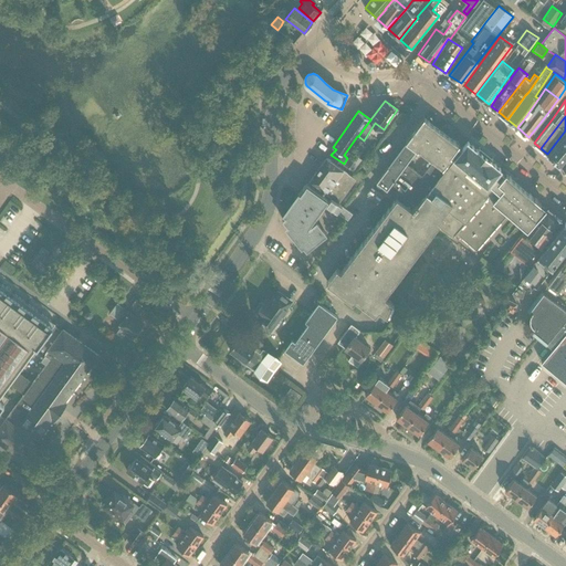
[(337,268),(326,281),(353,301),(355,299),(375,314),(379,308),(387,315),(392,303),(385,296),(439,224),(441,221),(426,209),(458,167),(481,184),(484,178),(490,182),(501,170),(500,169),(501,168),(468,142),(462,148),(458,146),(460,144),(425,117),(376,180),(398,196),(341,271),(337,268)]
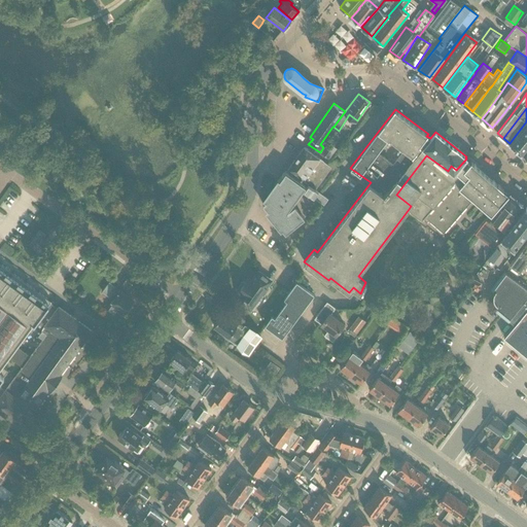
[(526,121),(510,143),(521,153),(526,144),(526,121)]
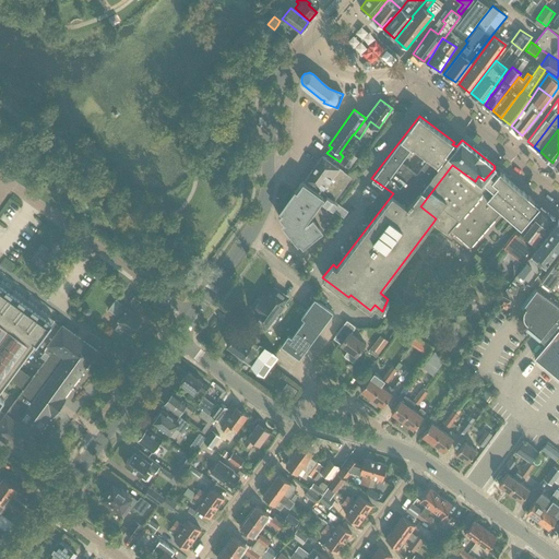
[(357,156),(347,151),(340,162),(349,168),(357,156)]
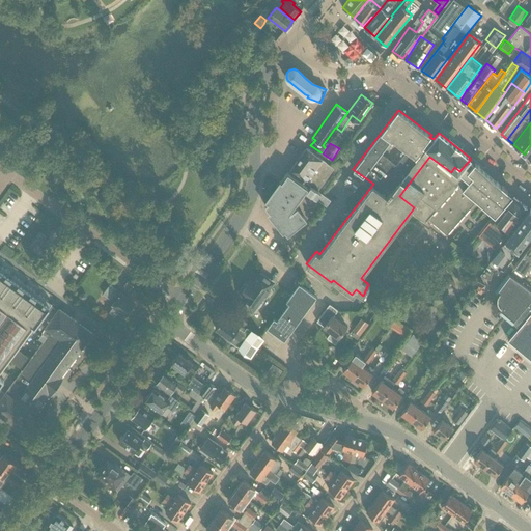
[(307,148),(307,147),(290,170),(290,171),(291,170),(317,190),(334,167),(307,148)]
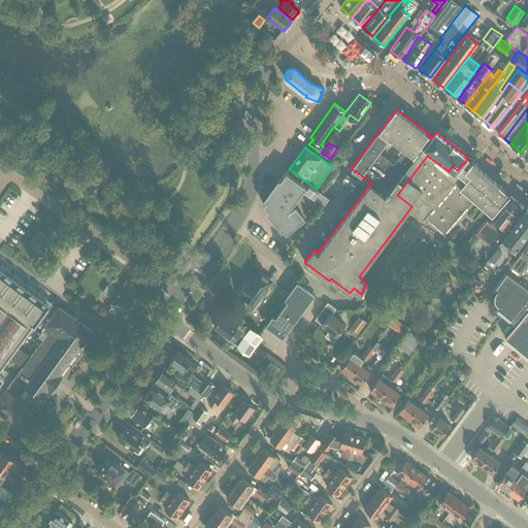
[(277,223),(286,234),(304,219),(300,215),(295,208),(288,215),(285,211),(305,185),(286,170),(274,187),(274,188),(266,199),(267,199),(263,204),(269,211),(277,223)]
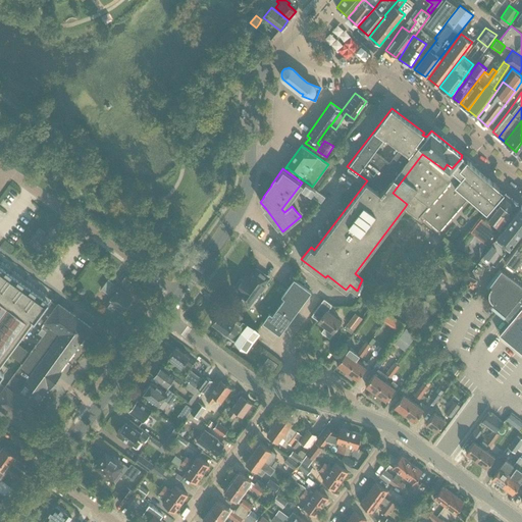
[(353,179),(344,172),(338,178),(349,186),(353,179)]
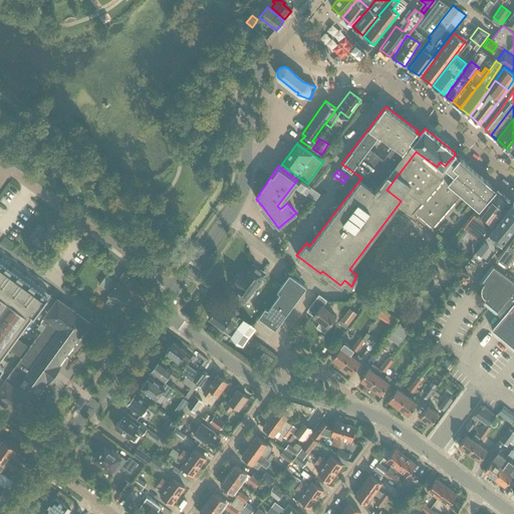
[(320,194),(319,194),(300,180),(296,186),(316,200),(320,194)]
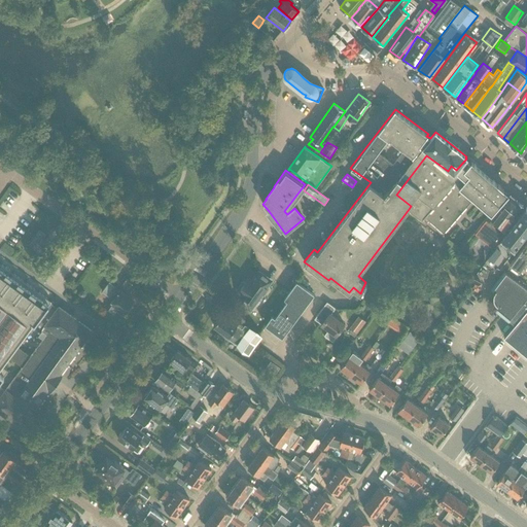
[(523,205),(510,195),(478,235),(492,247),(521,211),(519,210),(523,205)]
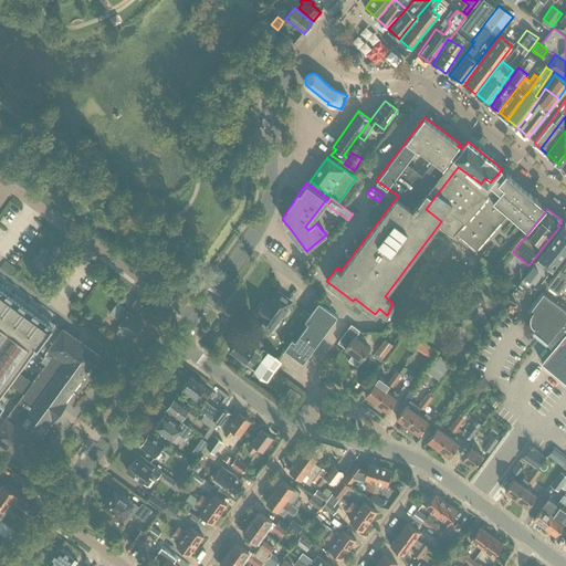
[(565,249),(565,222),(538,255),(530,268),(512,292),(513,293),(523,297),(524,291),(526,287),(530,290),(534,284),(536,286),(553,266),(565,249)]
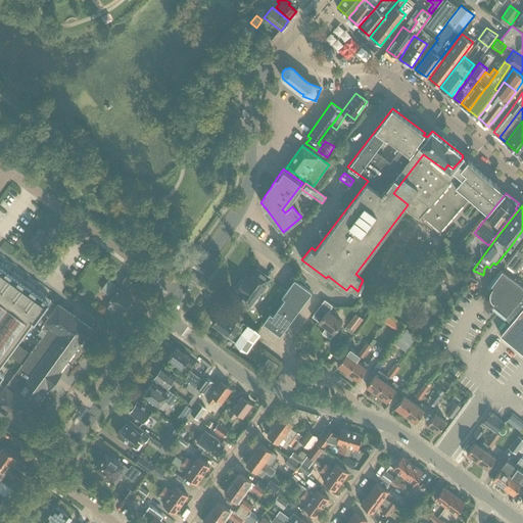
[(44,244),(50,236),(40,229),(34,237),(44,244)]
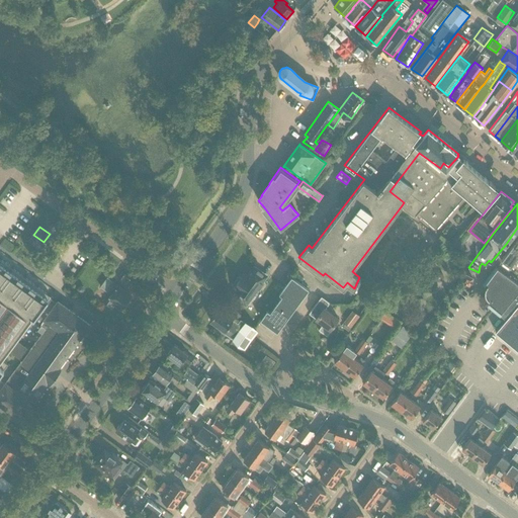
[(517,256),(517,238),(504,257),(513,264),(517,256)]
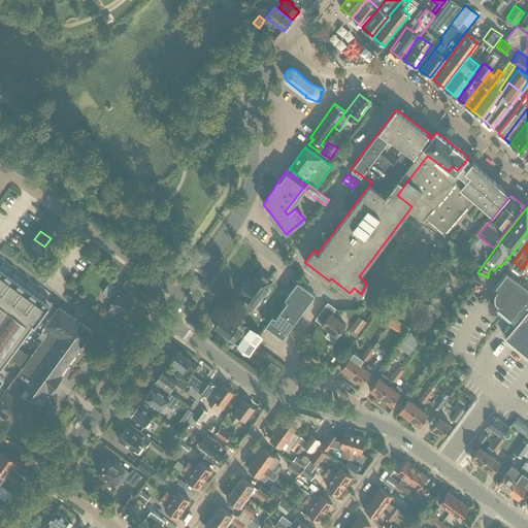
[(46,309),(52,302),(0,264),(0,382),(8,371),(1,366),(8,357),(23,367),(0,398),(0,411),(21,427),(33,410),(47,389),(52,392),(57,384),(63,376),(59,374),(77,349),(91,331),(59,307),(54,315),(46,309)]
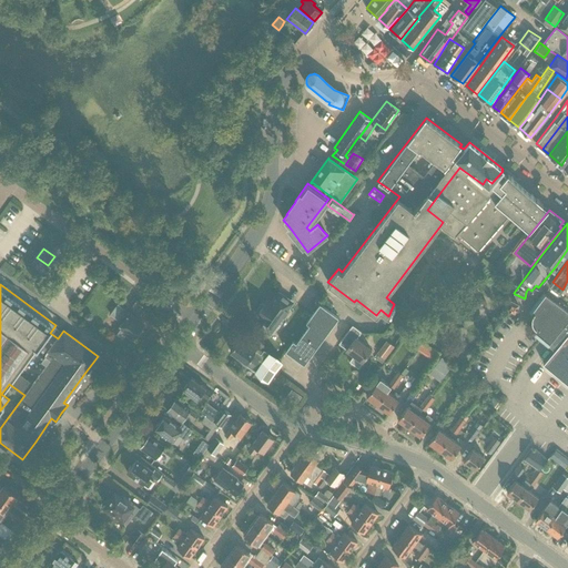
[(284,318),(290,311),(287,310),(292,303),(279,293),(271,304),(266,301),(263,304),(262,303),(256,310),(259,311),(256,315),(261,318),(256,324),(270,334),(282,316),(284,318)]
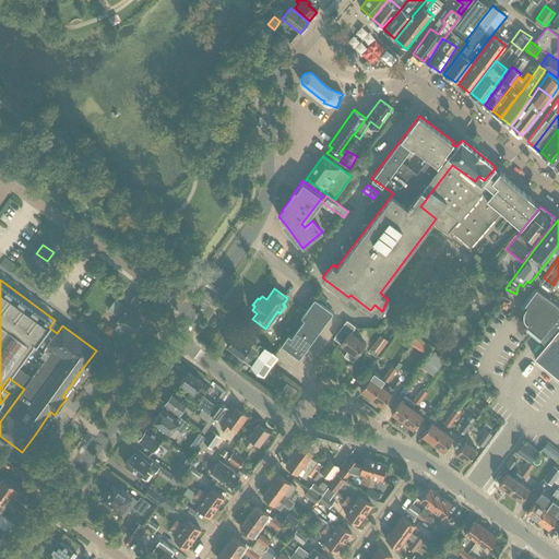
[(558,378),(558,308),(535,288),(522,305),(525,308),(523,311),(523,316),(524,320),(526,323),(524,326),(539,340),(546,344),(535,358),(558,378)]
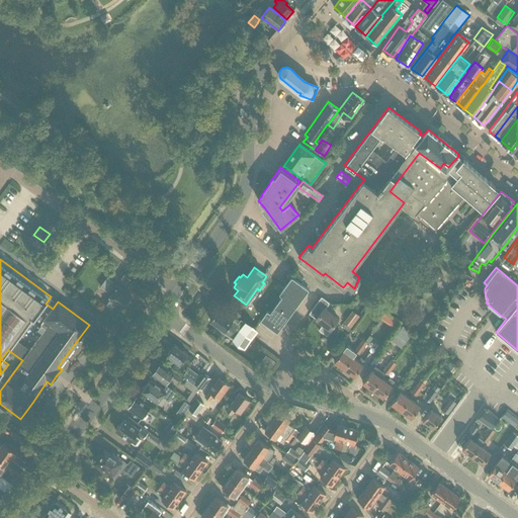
[(117,277),(122,281),(127,274),(122,271),(117,277)]
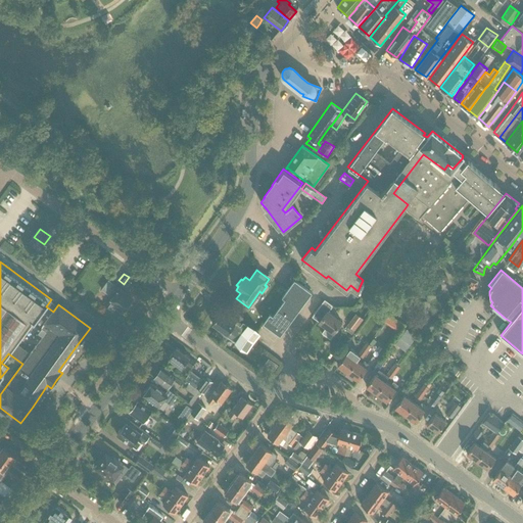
[(473,287),(477,280),(470,277),(467,284),(473,287)]
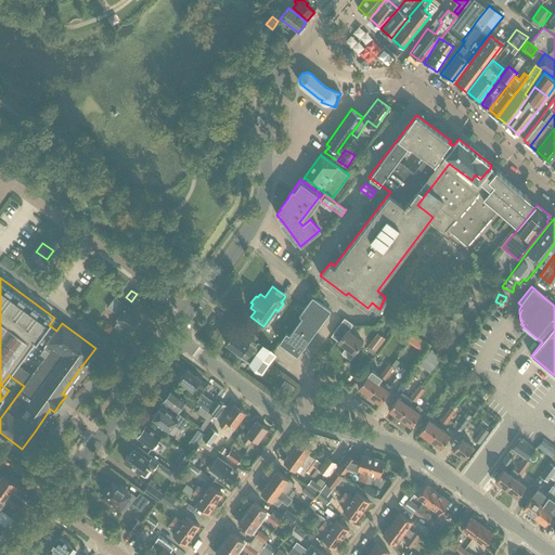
[(107,307),(115,312),(117,310),(119,311),(118,312),(120,314),(112,326),(121,333),(126,326),(131,331),(131,330),(132,331),(137,325),(134,324),(141,317),(130,309),(131,308),(124,301),(123,302),(115,297),(107,307)]
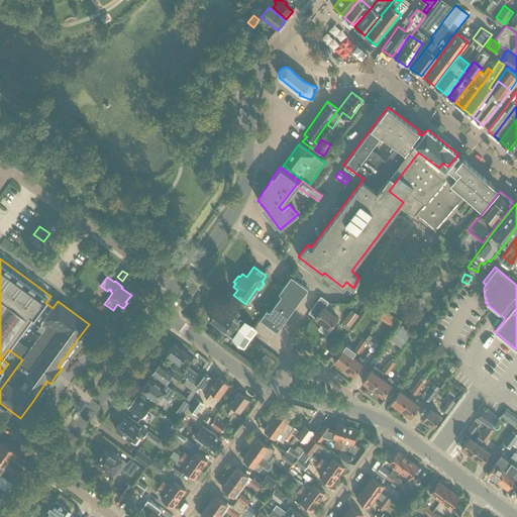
[(267,310),(261,318),(277,330),(308,288),(292,277),(286,284),(279,293),(282,295),(270,312),(267,310)]
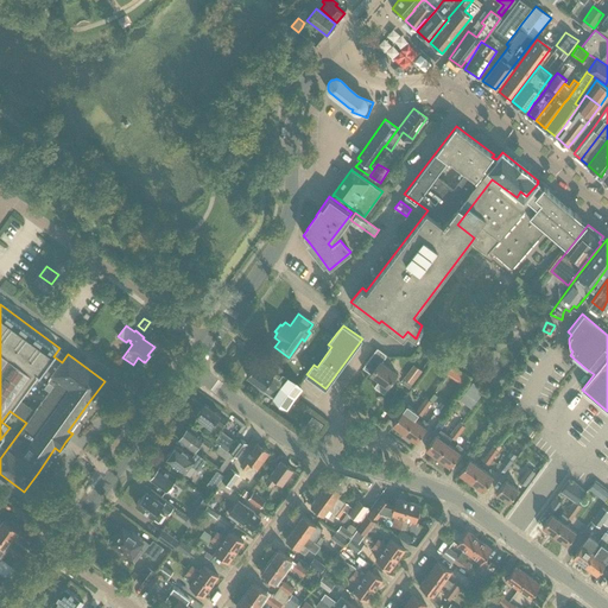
[(362,368),(371,374),(379,380),(374,386),(384,393),(398,374),(381,362),(387,355),(378,347),(362,368)]
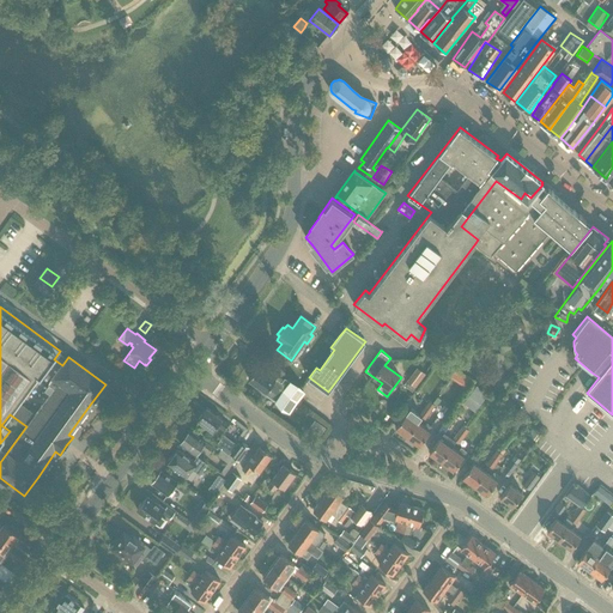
[(258,366),(248,378),(259,386),(258,388),(269,396),(271,395),(277,399),(274,401),(281,408),(290,413),(305,392),(298,383),(290,380),(290,381),(285,377),(281,382),(267,371),(266,372),(258,366)]
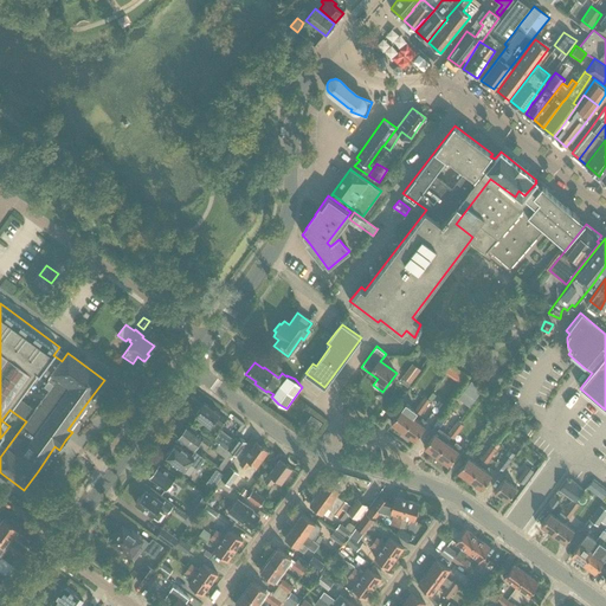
[(420,369),(412,363),(403,376),(411,384),(420,369)]
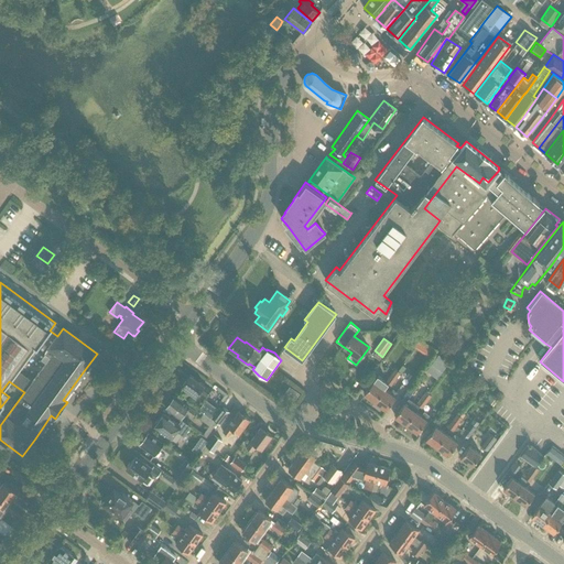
[(432,364),(442,371),(449,362),(438,354),(432,364)]
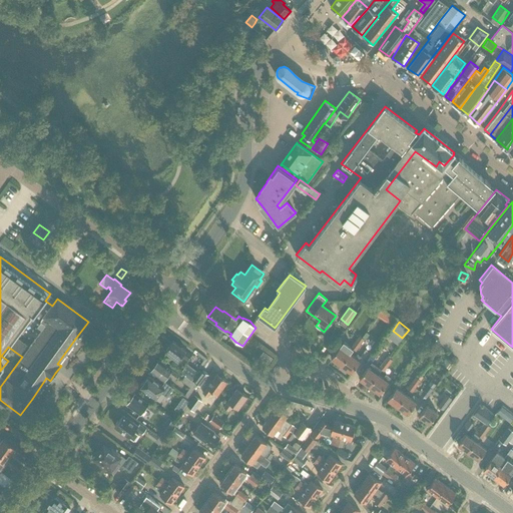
[(354,331),(349,327),(344,335),(349,339),(354,331)]
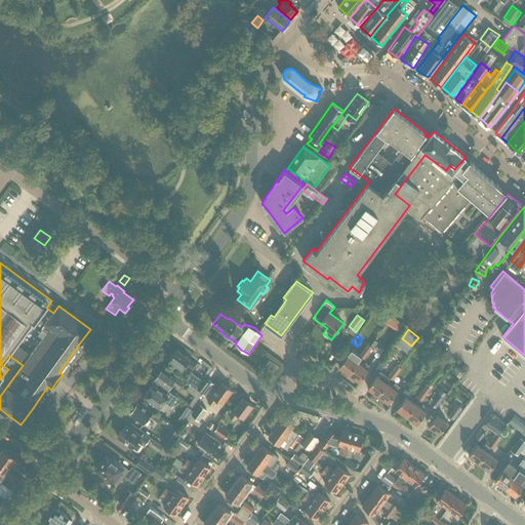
[(359,355),(362,357),(370,346),(367,344),(359,355)]
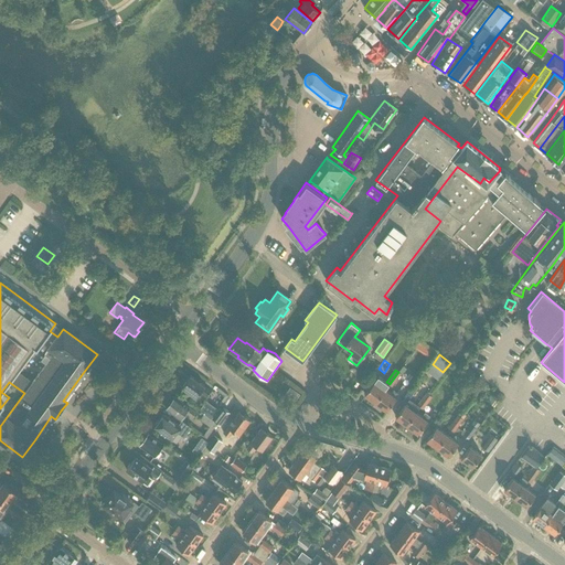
[(402,374),(398,372),(390,384),(392,386),(402,374)]
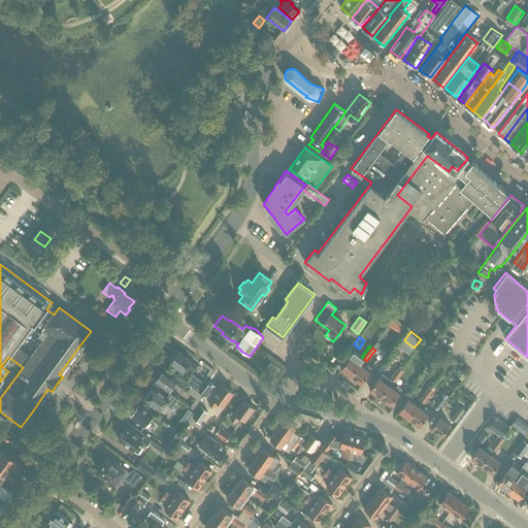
[(178,351),(170,361),(184,371),(187,366),(193,370),(197,365),(191,361),(191,360),(178,351)]
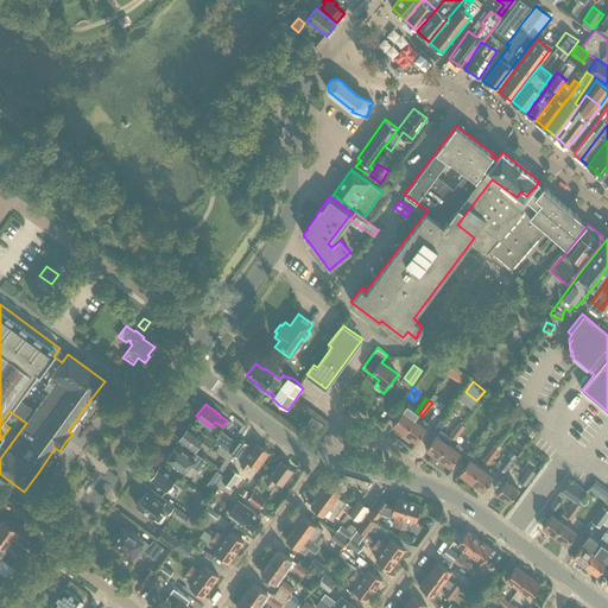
[(392,424),(404,432),(415,419),(409,415),(411,411),(406,407),(404,412),(403,411),(392,424)]
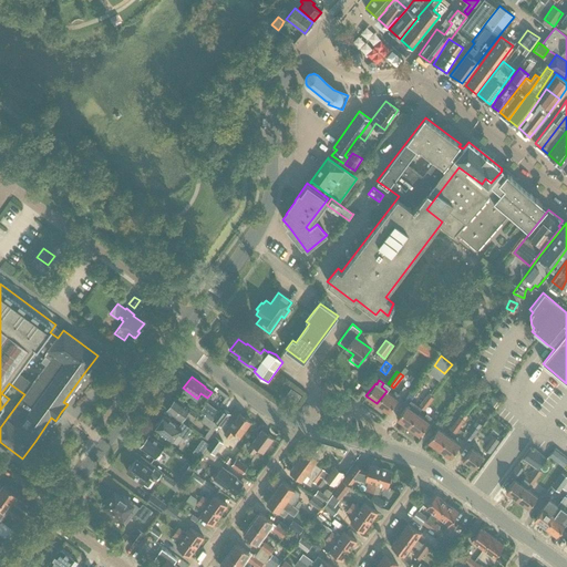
[(393,395),(387,391),(377,403),(388,412),(398,399),(397,399),(399,394),(395,392),(393,395)]
